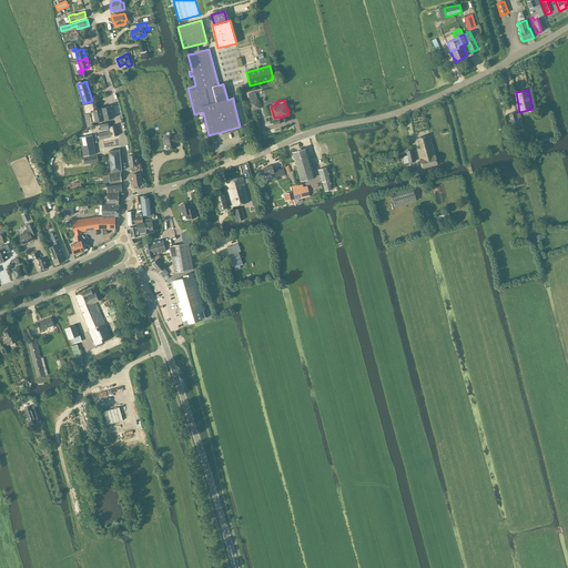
[(257,101),(251,103),(252,110),(260,108),(257,101)]
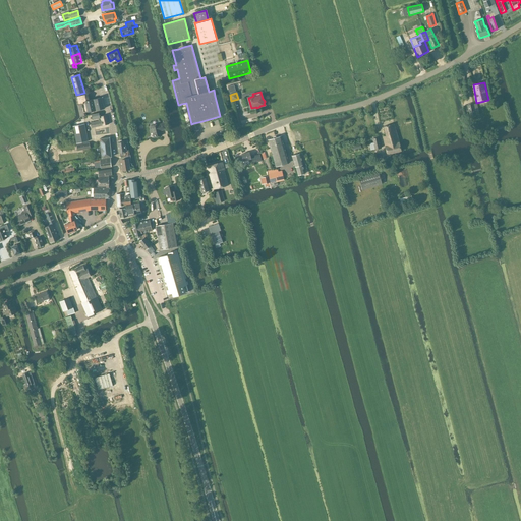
[(76,96),(76,97),(77,105),(80,116),(87,115),(85,112),(88,112),(105,108),(102,97),(102,98),(90,100),(88,94),(76,96)]
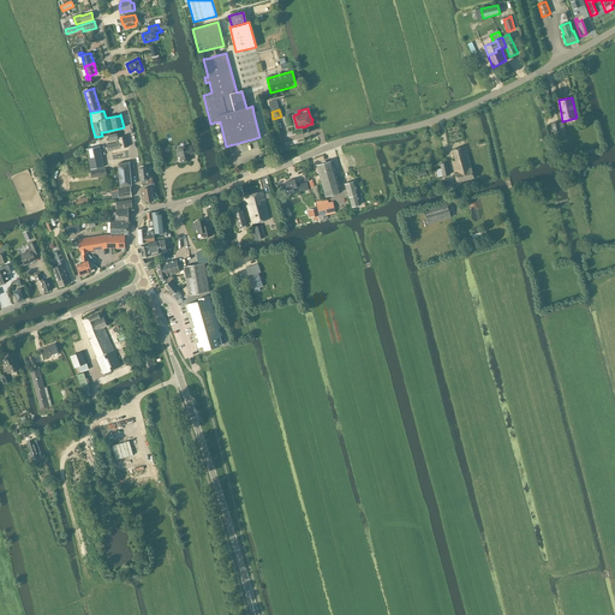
[(551,124),(547,125),(550,138),(555,137),(561,136),(559,123),(551,124)]
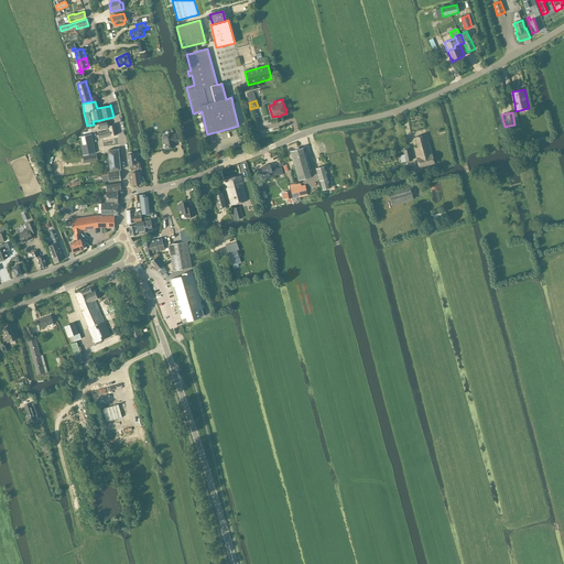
[(201,116),(197,117),(204,140),(207,139),(201,116)]
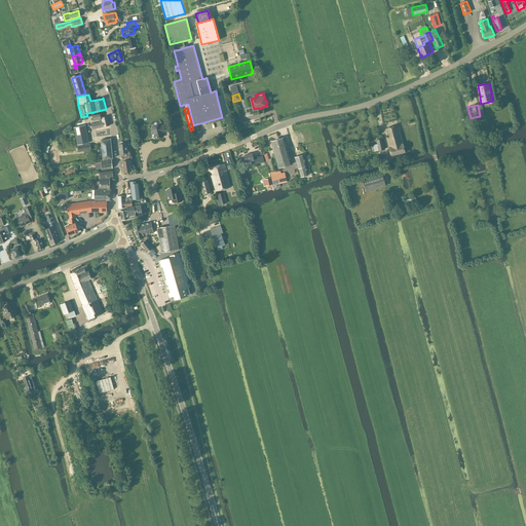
[(100,119),(100,122),(109,120),(108,116),(101,118),(100,113),(92,115),(95,120),(100,119)]
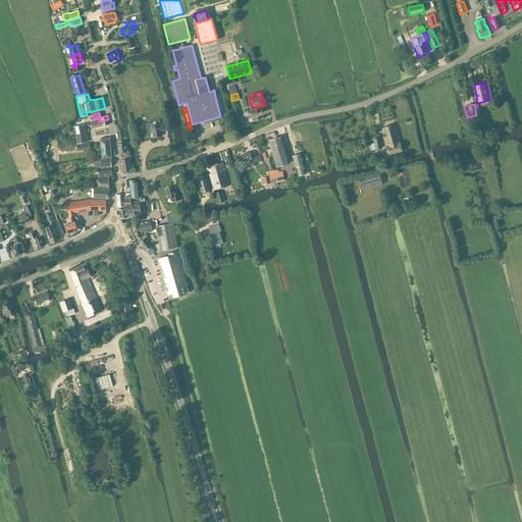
[(99,121),(91,122),(92,127),(109,124),(108,119),(99,121)]
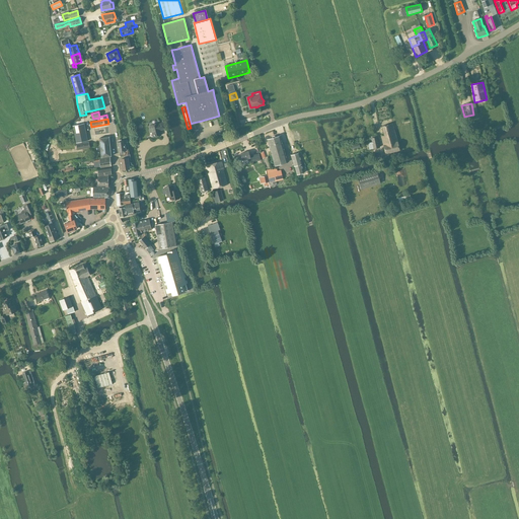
[(84,123),(73,125),(76,141),(87,140),(84,123)]
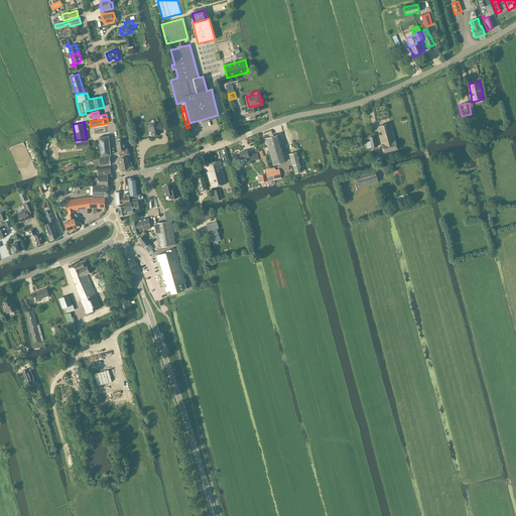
[(157,123),(149,125),(152,136),(160,135),(158,130),(163,129),(162,123),(157,124),(157,123)]
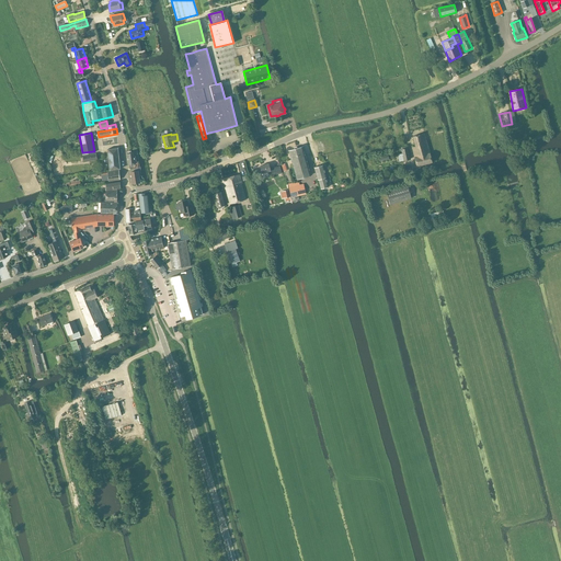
[(414,136),(416,146),(427,144),(425,134),(414,136)]
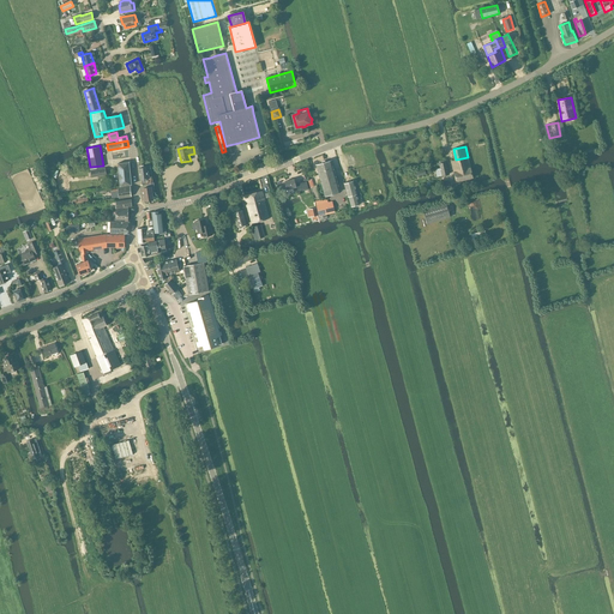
[(468,157),(456,160),(451,161),(457,181),(473,178),(468,157)]
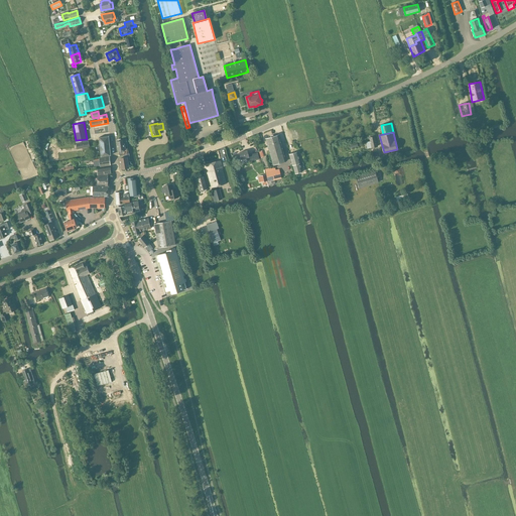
[(270,137),(266,138),(269,150),(278,148),(279,148),(282,147),(278,135),(274,136),(273,135),(271,136),(270,137)]
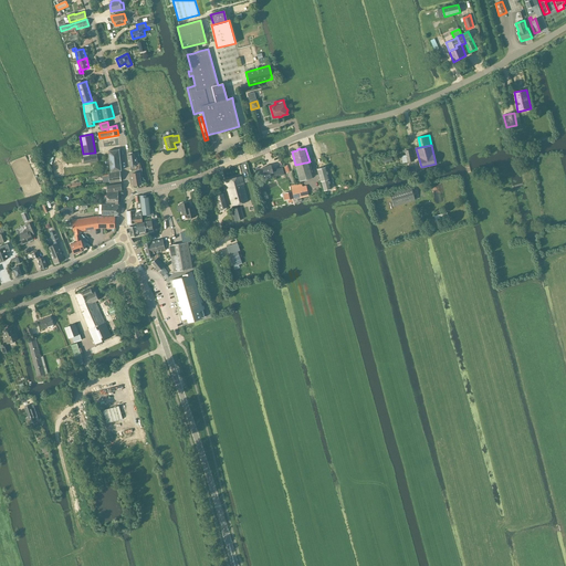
[(111,171),(122,170),(119,149),(108,150),(109,157),(107,158),(107,159),(109,159),(111,171)]
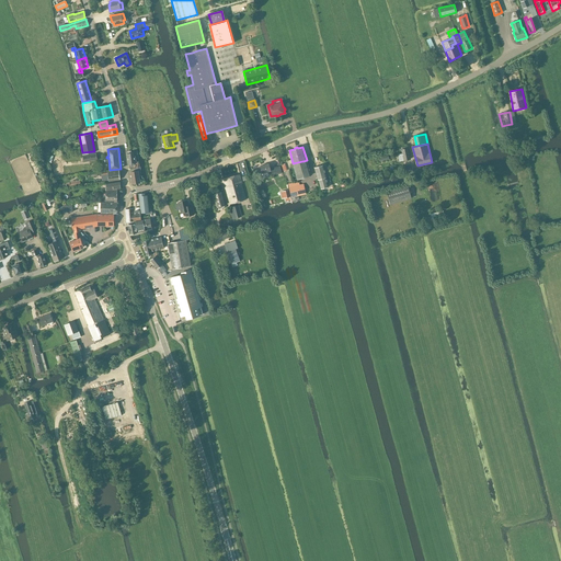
[(400,161),(410,158),(408,148),(402,149),(402,153),(398,155),(400,161)]
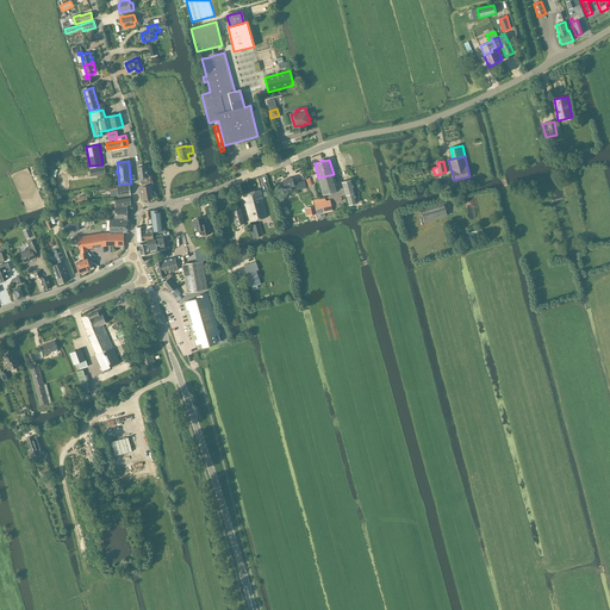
[(145,166),(138,167),(139,178),(141,179),(142,185),(147,184),(153,181),(151,175),(150,175),(148,175),(147,169),(145,170),(145,166)]
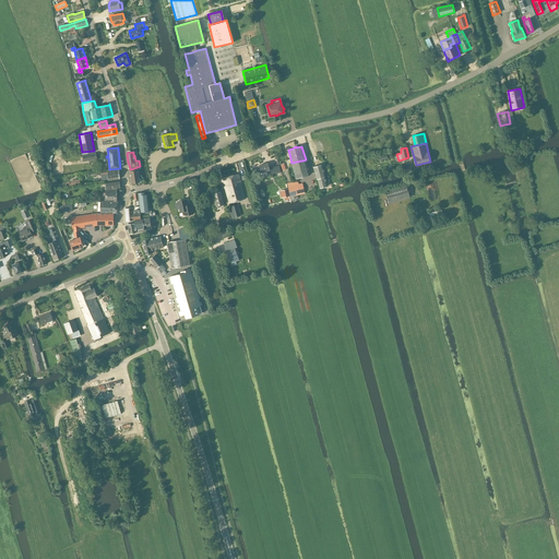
[(310,175),(306,159),(302,161),(301,161),(292,163),(296,178),(310,175)]
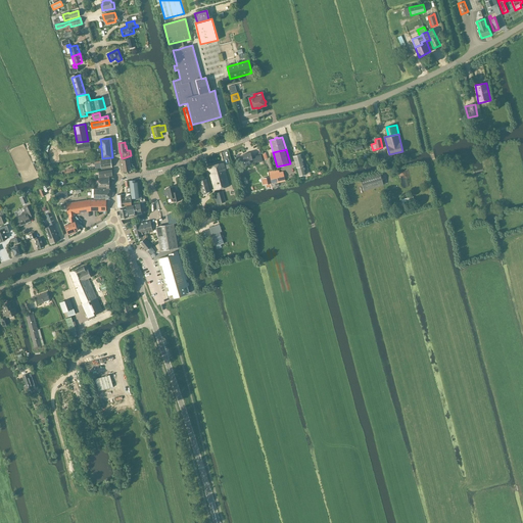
[(253,159),(252,159),(250,152),(243,154),(245,161),(250,159),(250,162),(257,161),(258,162),(263,161),(260,155),(252,157),(253,159)]
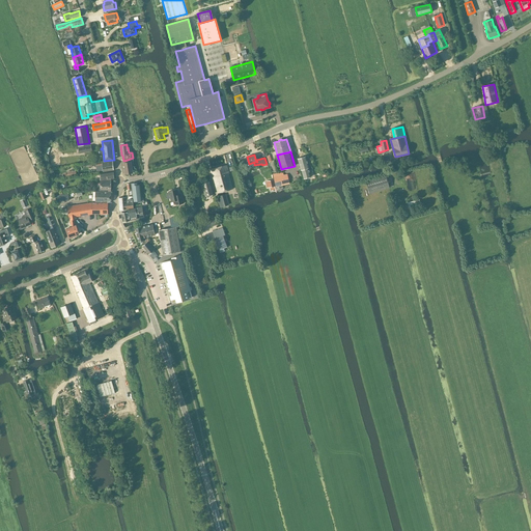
[(304,178),(311,176),(306,157),(298,159),(304,178)]
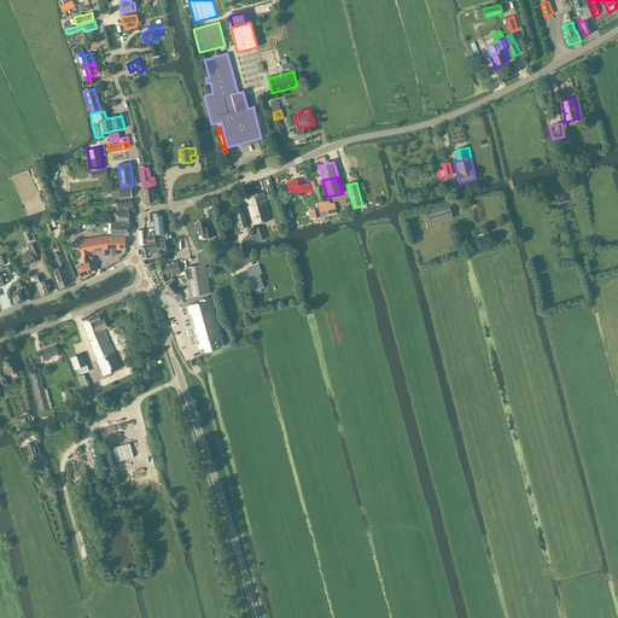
[(149,190),(144,191),(145,196),(153,194),(152,188),(153,187),(156,187),(155,184),(149,186),(149,188),(149,190)]
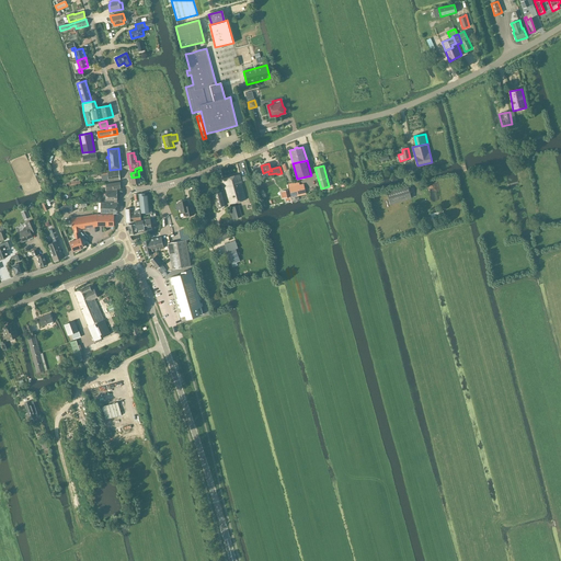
[(119,170),(109,172),(102,172),(103,175),(102,175),(103,180),(109,180),(109,181),(119,179),(119,170)]
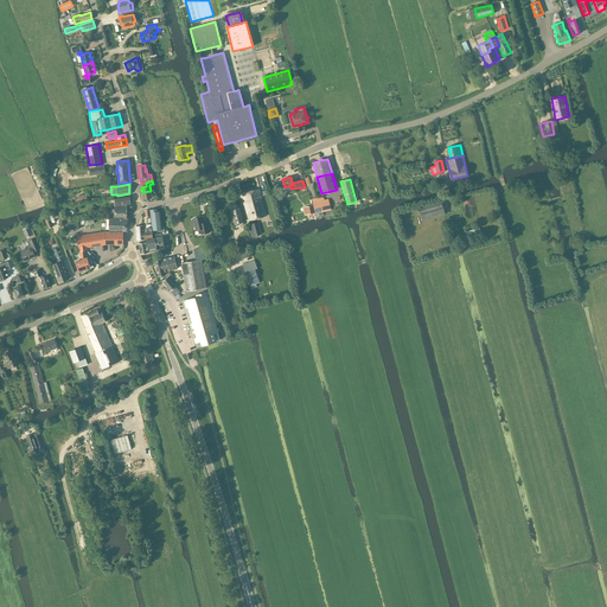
[(260,189),(241,193),(244,205),(246,205),(249,221),(266,216),(261,199),(262,199),(260,189)]
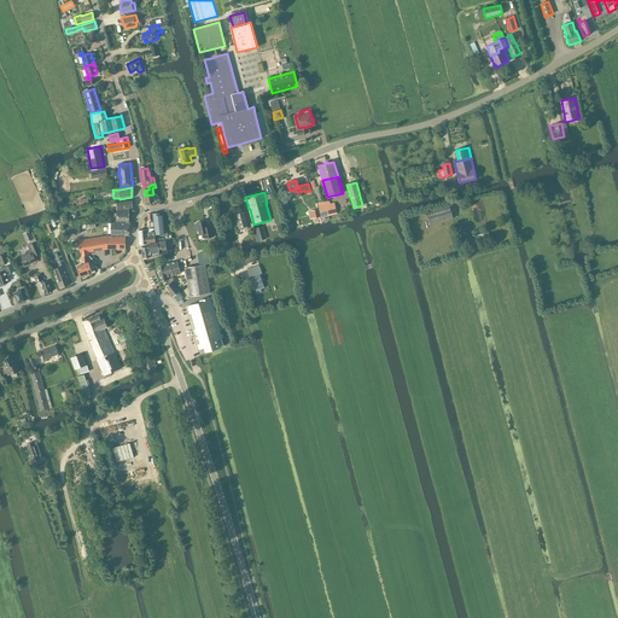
[(117,213),(112,213),(114,223),(129,223),(129,222),(129,208),(133,208),(132,199),(117,202),(117,213)]
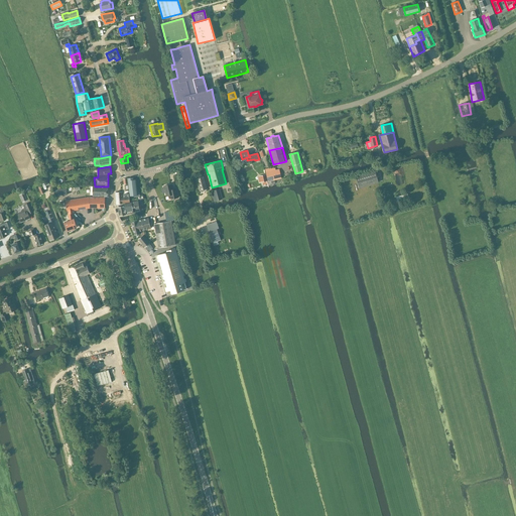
[(268,181),(281,178),(279,169),(275,169),(274,167),(265,169),(266,172),(268,181)]
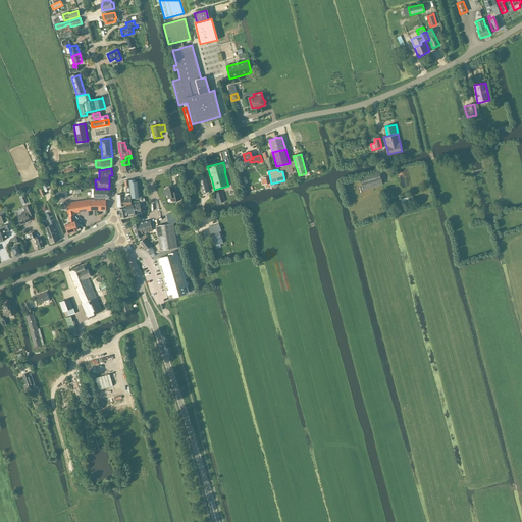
[(363,191),(383,185),(379,173),(360,178),(363,191)]
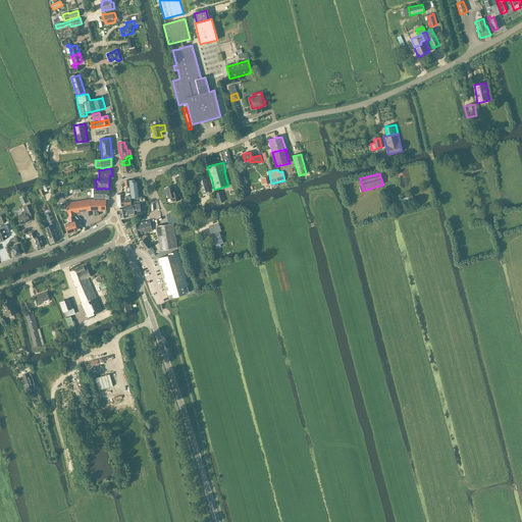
[(210,190),(207,178),(199,180),(202,193),(210,190)]
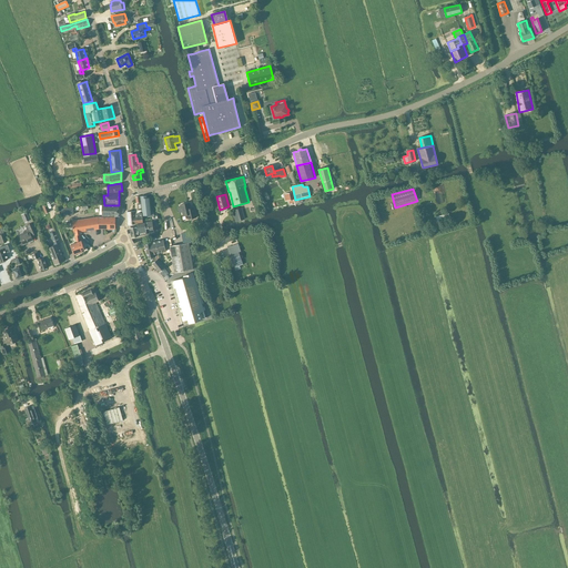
[(146,195),(140,195),(140,196),(141,202),(141,205),(142,210),(142,215),(152,214),(151,212),(150,198),(148,198),(146,195)]
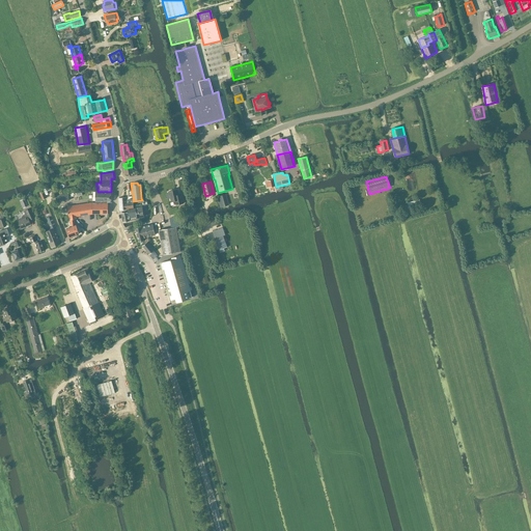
[(176,204),(184,203),(182,194),(178,195),(176,190),(169,191),(169,192),(168,193),(169,196),(170,196),(171,201),(174,200),(175,201),(176,204)]
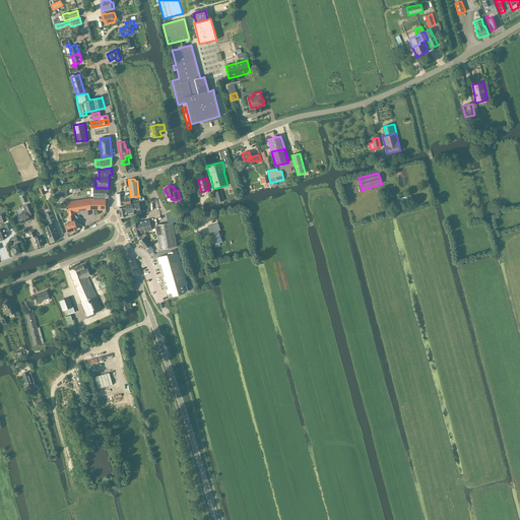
[(94,188),(94,193),(94,197),(109,197),(109,188),(95,188),(94,188)]
